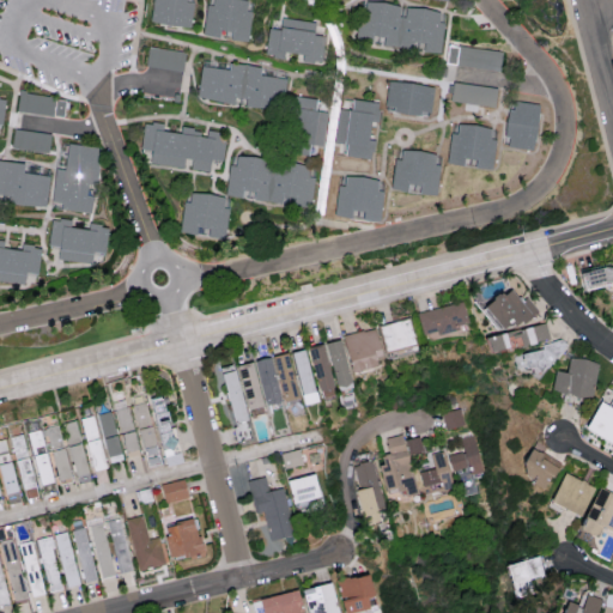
[(151,0),(151,23),(192,25),(192,0),(151,0)]
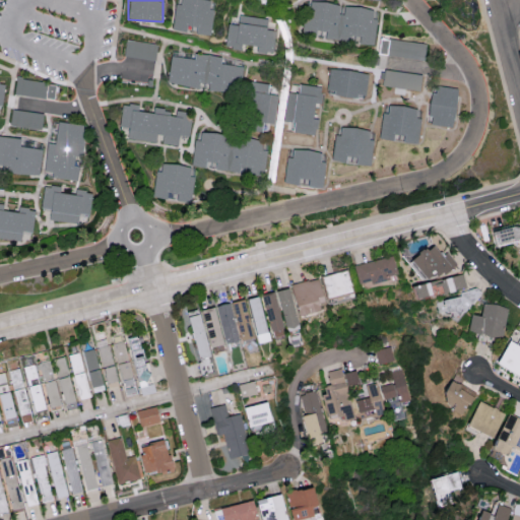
[(172,30),(185,30),(186,25),(195,25),(194,31),(211,33),(212,8),(209,8),(209,0),(180,0),(181,4),(174,4),(172,30)]
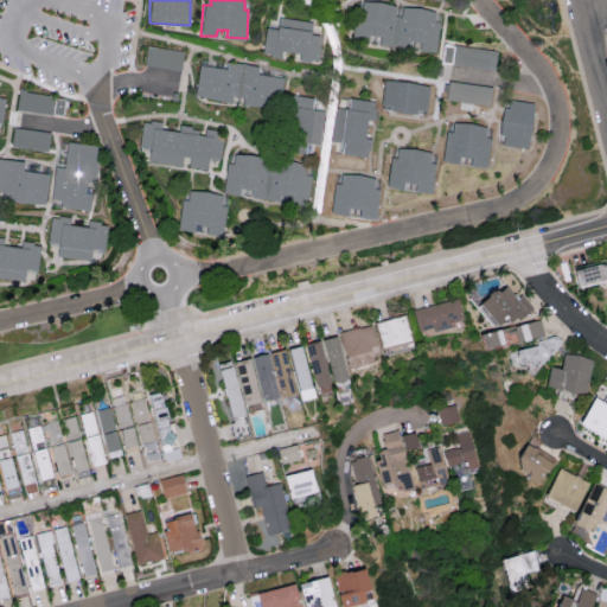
[(434,52),(440,11),(398,5),(363,0),(358,0),(355,32),(379,36),(378,45),(434,52)]
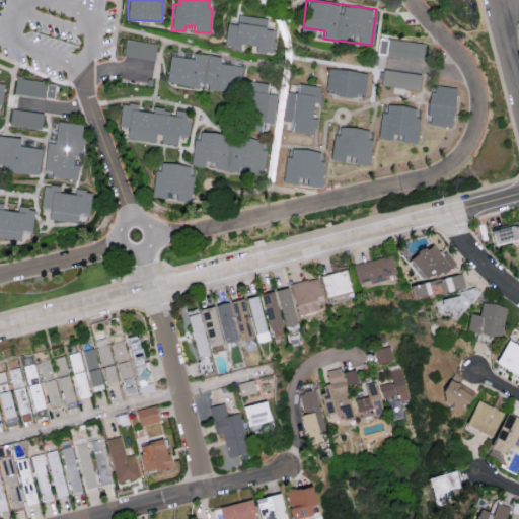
[(267,18),(238,14),(237,24),(227,23),(224,46),(240,49),(241,44),(256,46),(255,51),(272,53),(275,30),(266,28),(267,18)]
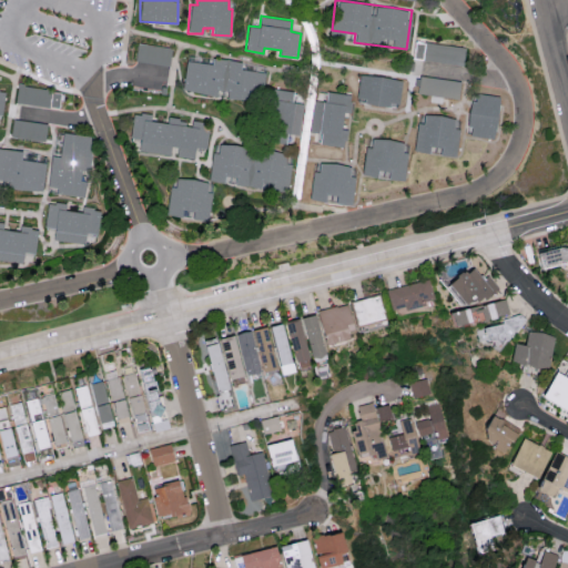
[(465,47),(416,41),(412,74),(419,75),(417,93),(426,94),(425,103),(437,104),(438,97),(458,99),(459,80),(425,75),(427,61),(463,64),(465,47)]
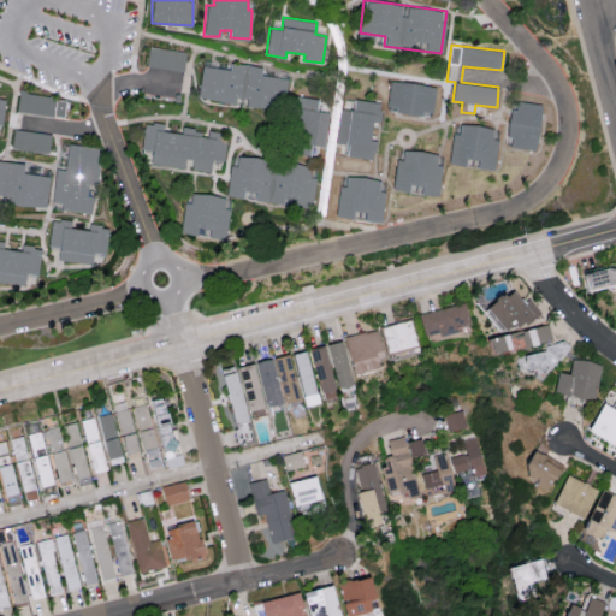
[(184,71),(187,51),(148,47),(146,67),(184,71)]
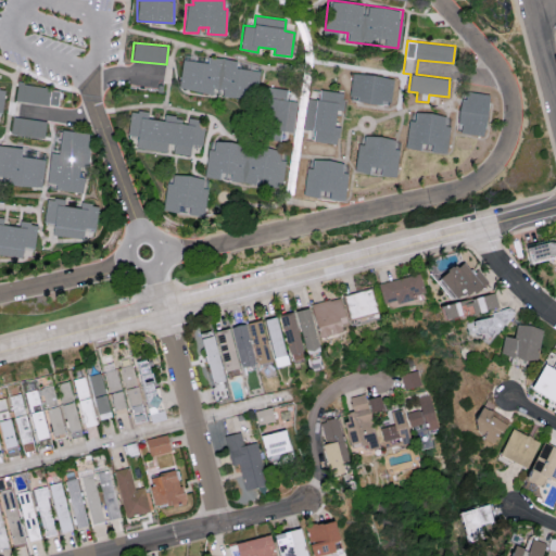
[(181,60),(178,89),(212,93),(213,88),(223,89),(222,95),(255,100),(260,71),(236,67),(237,60),(207,55),(206,63),(181,60)]
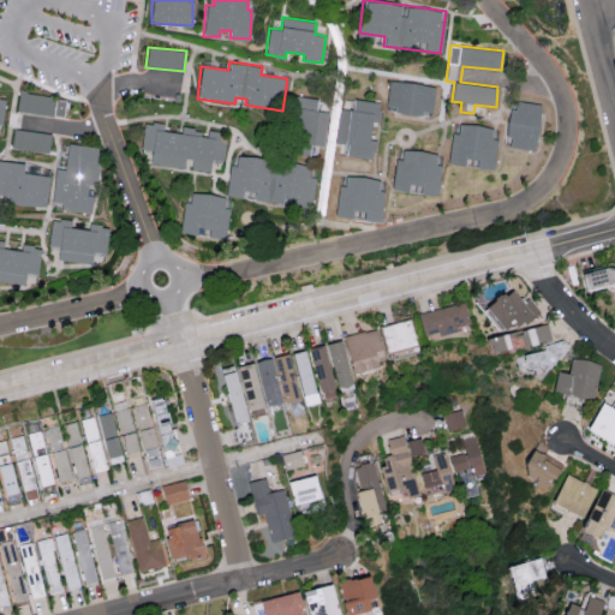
[(226,133),(203,130),(181,127),(180,133),(162,131),(163,124),(143,121),(139,149),(153,151),(151,163),(184,168),(184,159),(192,160),(191,169),(209,172),(210,160),(222,161),(226,133)]
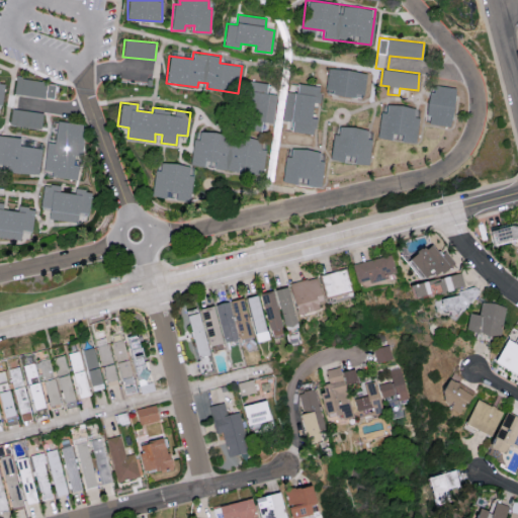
[(76,180),(84,124),(57,120),(53,144),(47,143),(42,170),(52,171),(51,176),(76,180)]
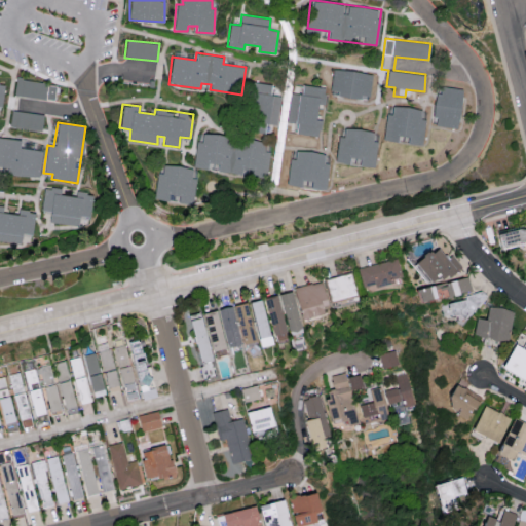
[(193,167),(207,168),(208,162),(218,163),(217,172),(266,177),(269,151),(265,150),(266,141),(202,134),(201,142),(196,141),(193,167)]
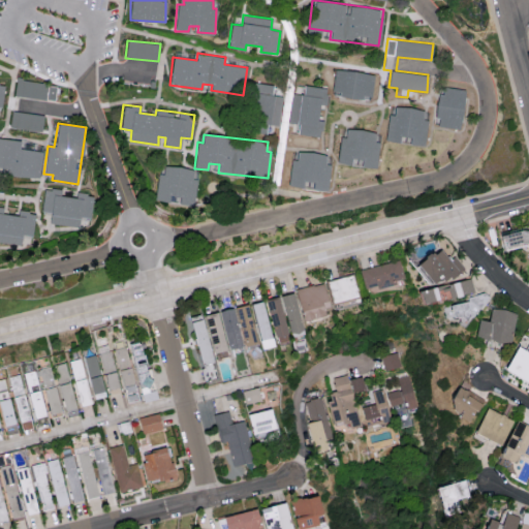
[(0,175),(39,179),(41,151),(19,149),(20,139),(0,137),(0,175)]
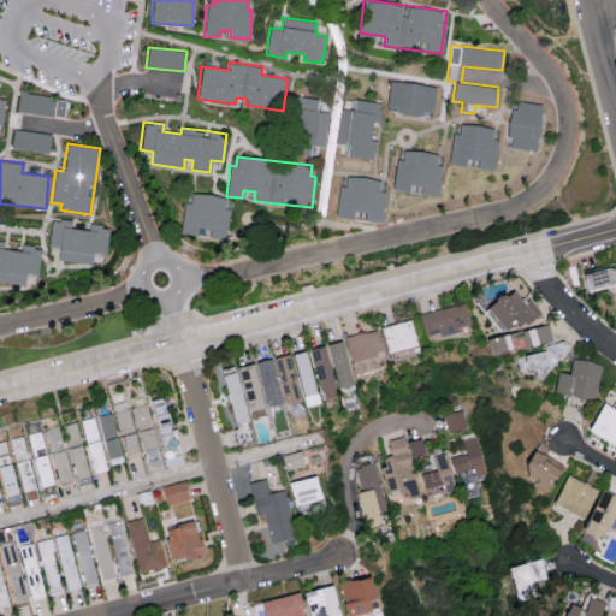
[(227,208),(224,207),(224,196),(190,194),(190,202),(183,202),(181,234),(195,235),(196,227),(208,229),(207,237),(226,240),(227,208)]
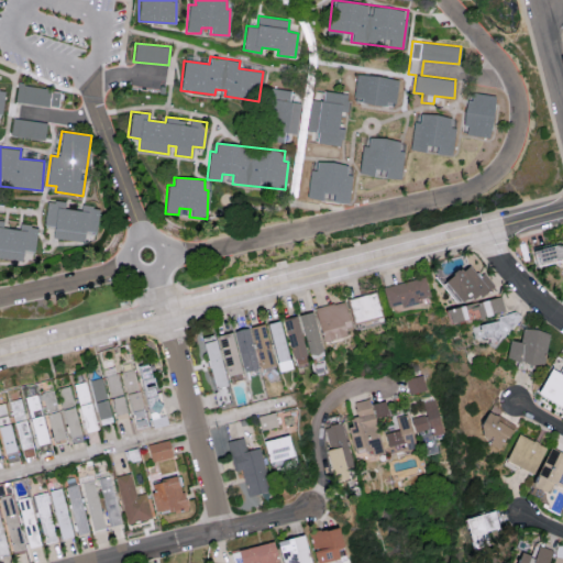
[(52,238),(83,242),(85,231),(95,232),(98,207),(80,205),(80,210),(64,208),(65,202),(46,200),(43,225),(54,227),(52,238)]
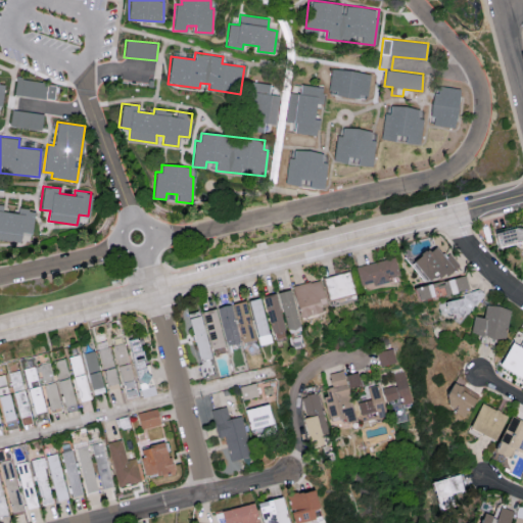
[(32,234),(35,210),(17,208),(17,214),(2,211),(3,205),(0,205),(0,239),(19,242),(20,232),(32,234)]
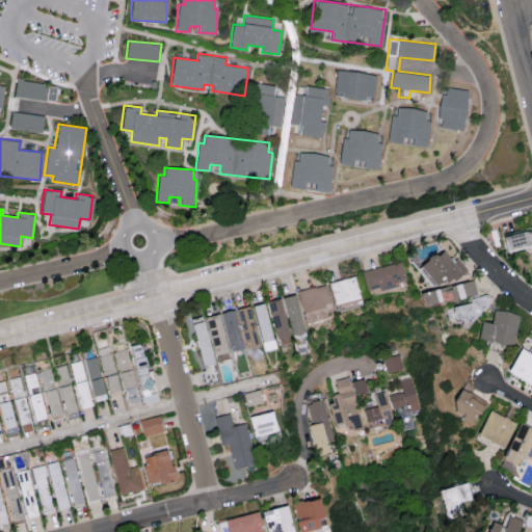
[(531,227),(527,237),(511,229),(504,241),(531,257),(531,227)]
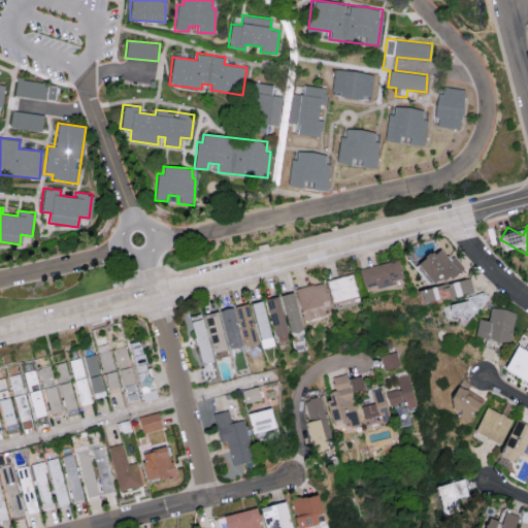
[(455,257),(447,262),(439,249),(416,262),(429,286),(462,268),(455,257)]
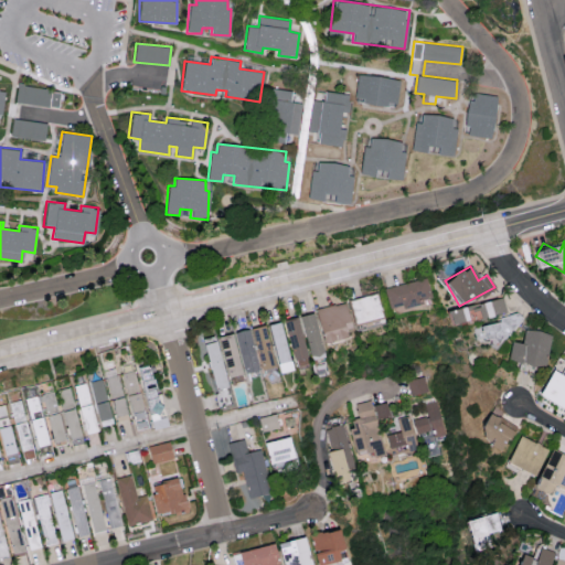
[(432,300),(427,278),(384,287),(388,308),(432,300)]
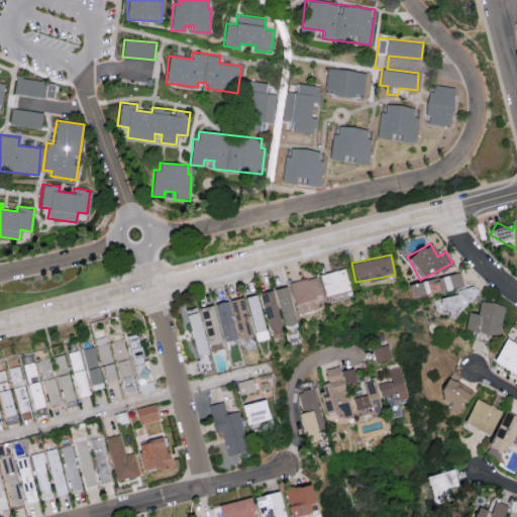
[(440,291),(462,283),(459,271),(436,278),(440,291)]
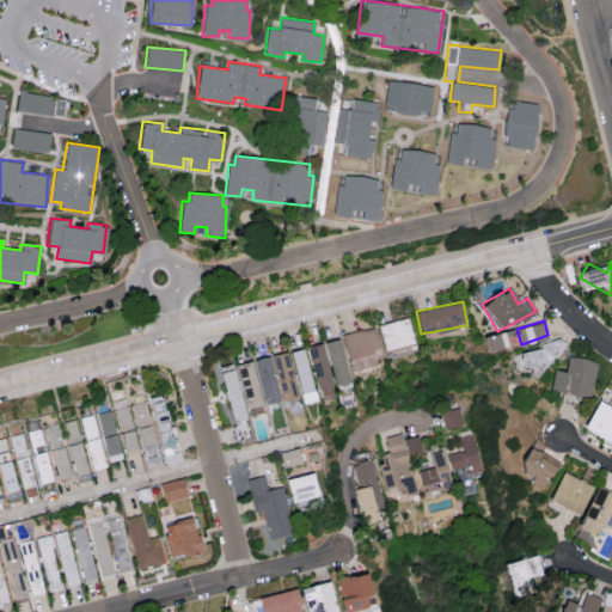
[(380,354),(373,326),(341,335),(350,372),(375,365),(373,356),(380,354)]
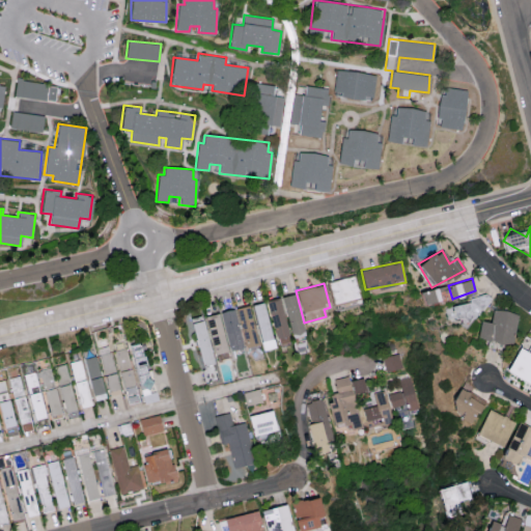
[(295,294),(267,300),(278,345),(291,342),(289,335),(304,332),(295,294)]
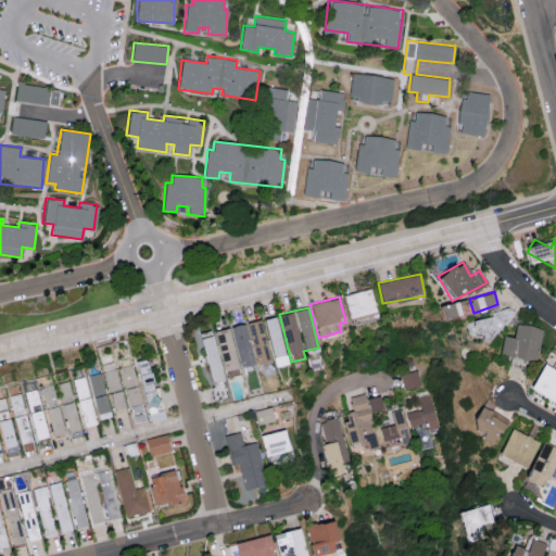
[(287,358),(275,317),(263,320),(275,362),(287,358)]
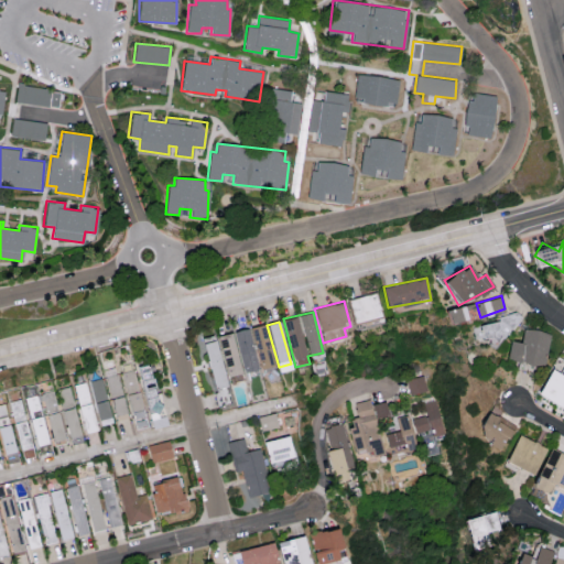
[(274,366),(263,324),(250,328),(261,370),(274,366)]
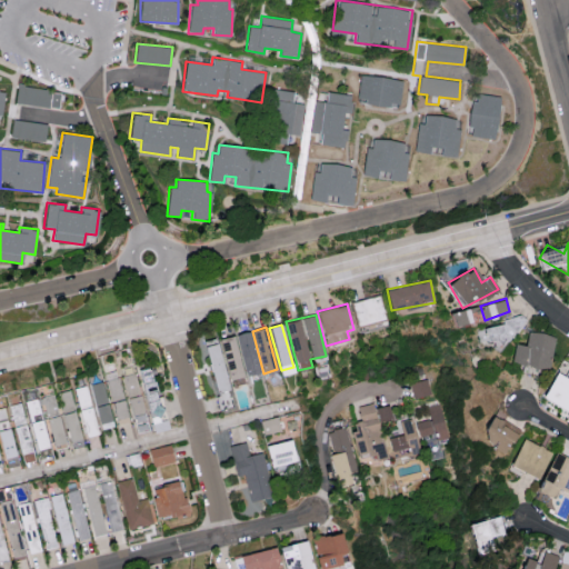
[(246,376),(260,372),(249,331),(235,335),(246,376)]
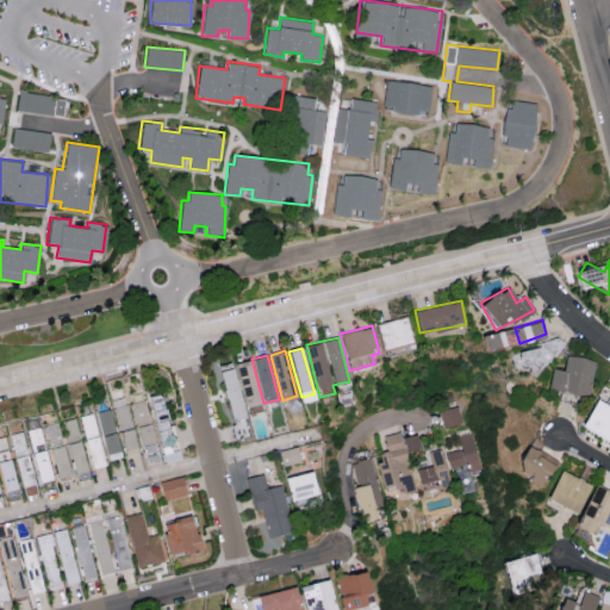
[(595,360),(566,355),(564,371),(552,368),(548,390),(589,396),(595,360)]
